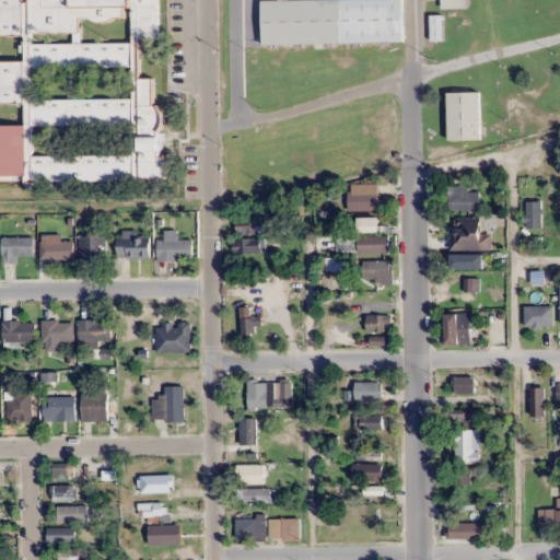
[(0,181),(163,181),(163,108),(153,104),(153,78),(139,78),(138,38),(159,38),(158,0),(0,0),(0,36),(25,37),(25,61),(0,60),(0,104),(20,104),(25,106),(25,125),(0,124),(0,181)]
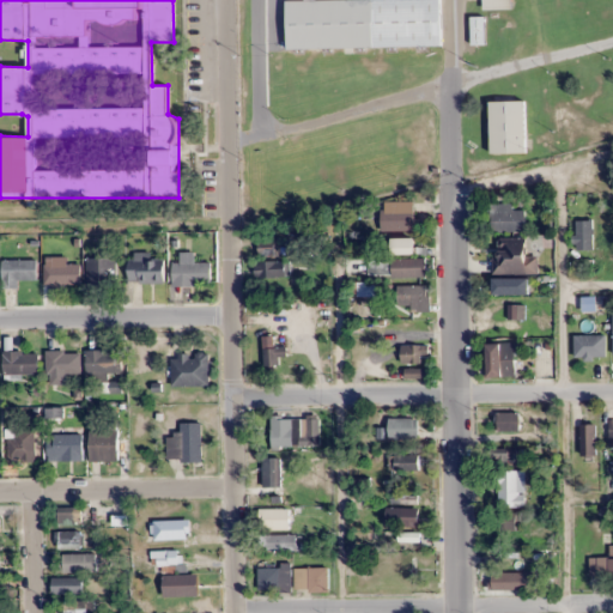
[(286,0),(287,48),(441,46),(439,0),(286,0)]
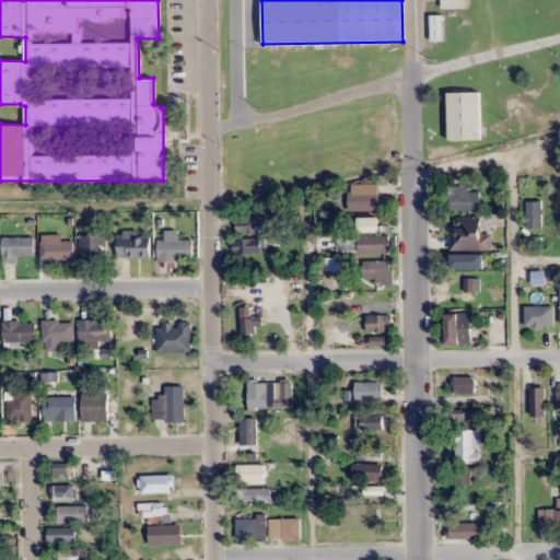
[(431,41),(442,41),(442,15),(431,15),(431,41)]
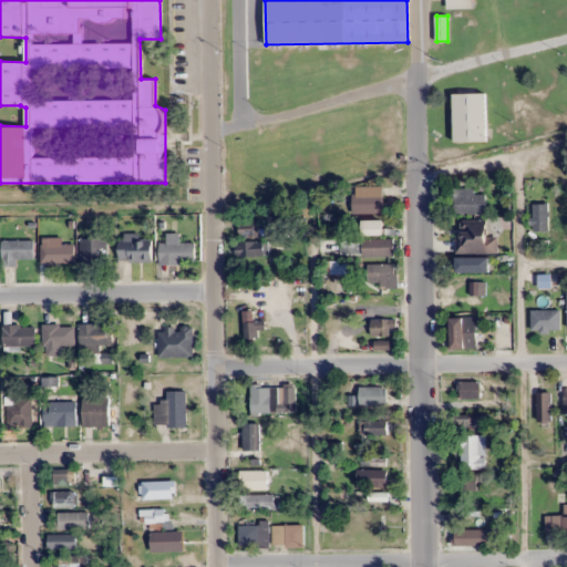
[(485,92),(453,92),(453,141),(485,141),(485,92)]
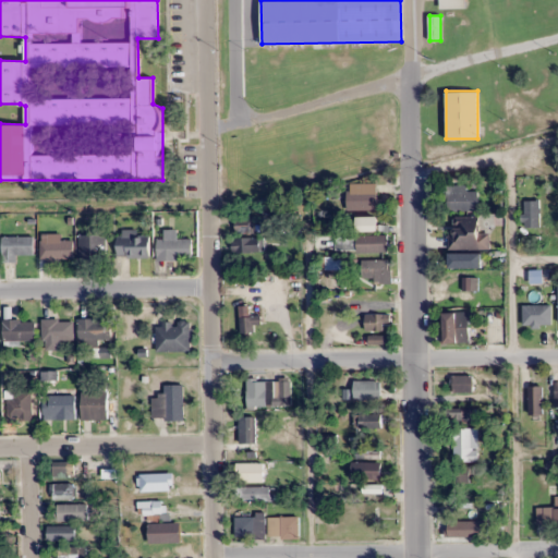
[(347,209),(377,209),(377,183),(356,183),(356,191),(347,191),(347,209)]
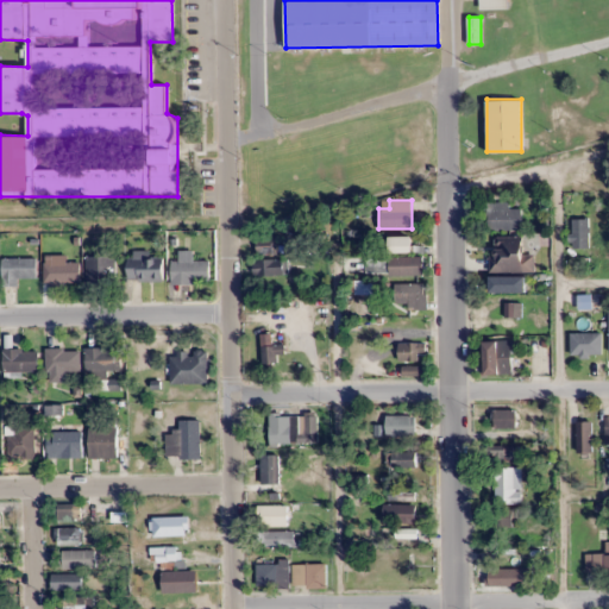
[(488,230),(522,230),(522,208),(510,208),(510,202),(488,202),(488,230)]
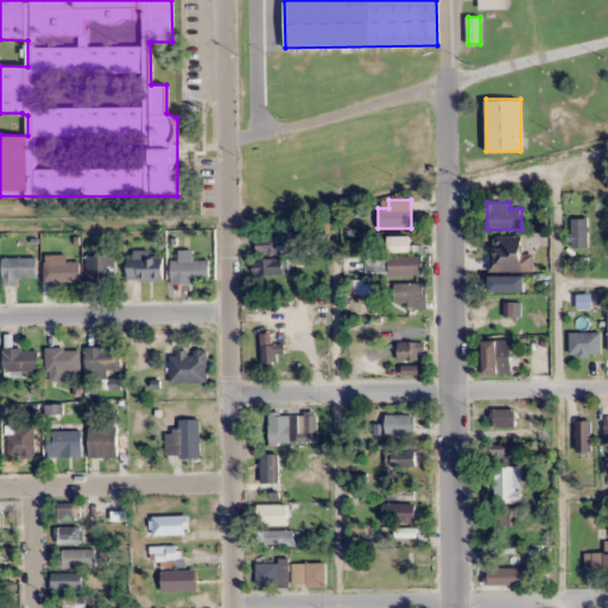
[(569,219),(569,247),(589,247),(589,219),(569,219)]
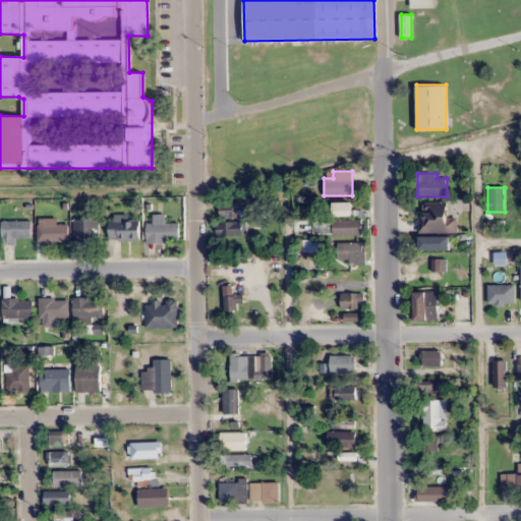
[(333,217),(353,217),(353,203),(333,203),(333,217)]
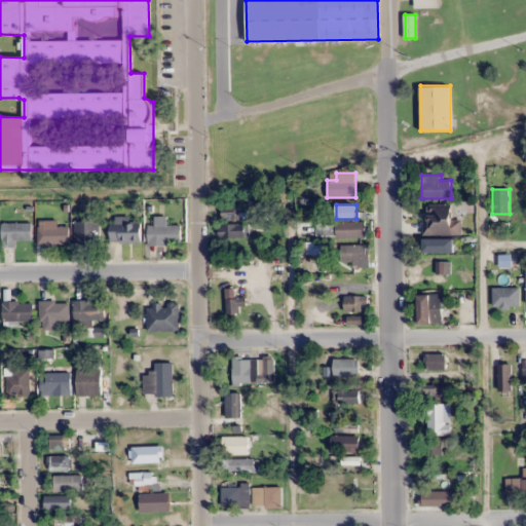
[(223,221),(249,220),(249,207),(222,208),(223,221)]
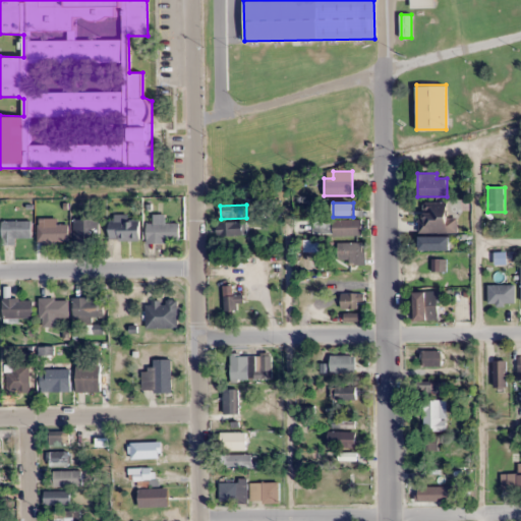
[(419,232),(448,232),(448,208),(419,208),(419,232)]
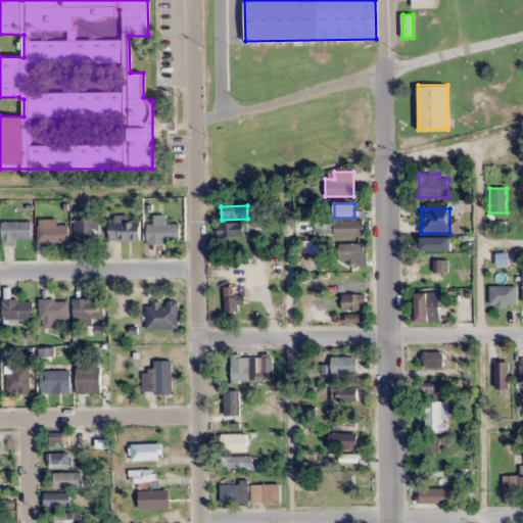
[(109,240),(140,240),(140,222),(124,222),(124,217),(109,217),(109,240)]
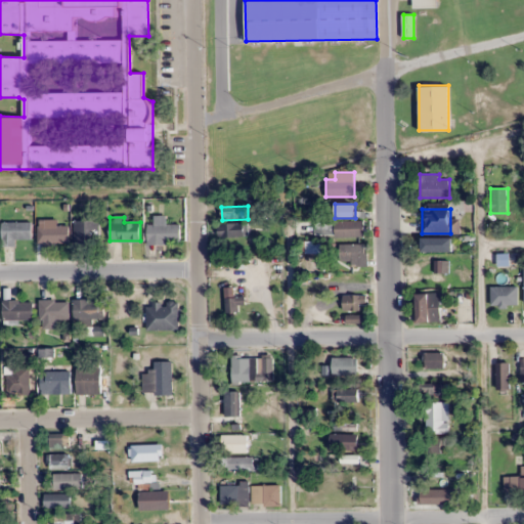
[(166,217),(155,217),(155,224),(146,224),(146,243),(180,243),(180,224),(166,224),(166,217)]
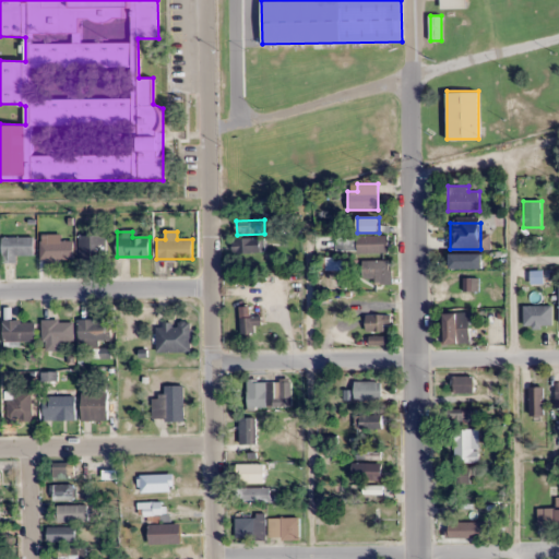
[(74,260),(73,240),(60,240),(60,235),(45,235),(45,260),(74,260)]
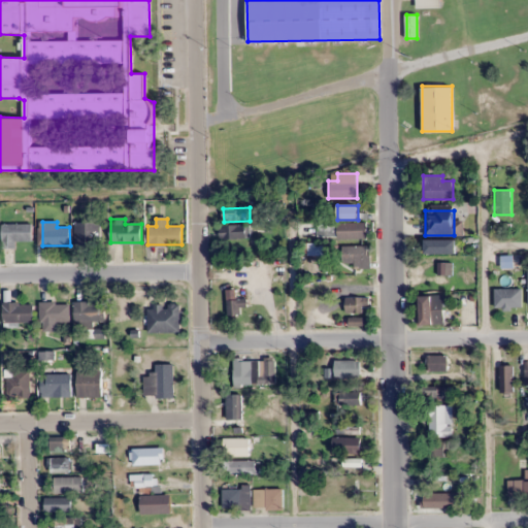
[(99,222),(74,222),(74,243),(99,243),(99,222)]
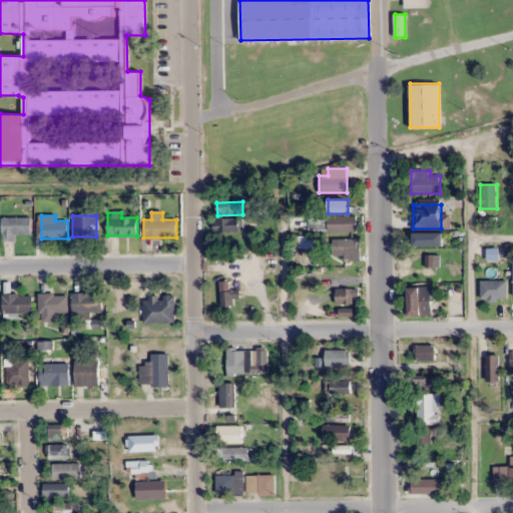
[(2,240),(16,240),(16,235),(30,235),(30,217),(2,217),(2,240)]
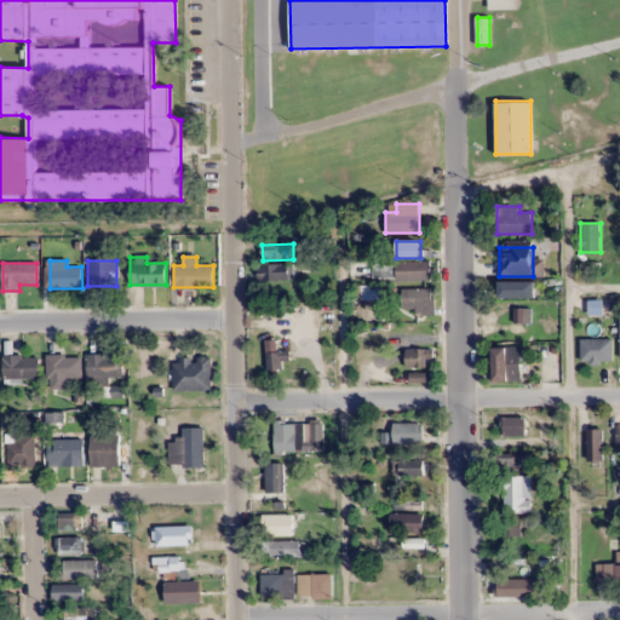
[(294,264),(258,264),(258,280),(294,280),(294,264)]
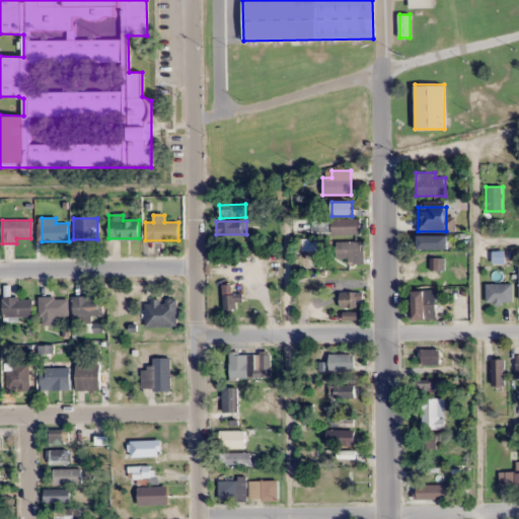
[(360,222),(311,222),(311,233),(360,233),(360,222)]
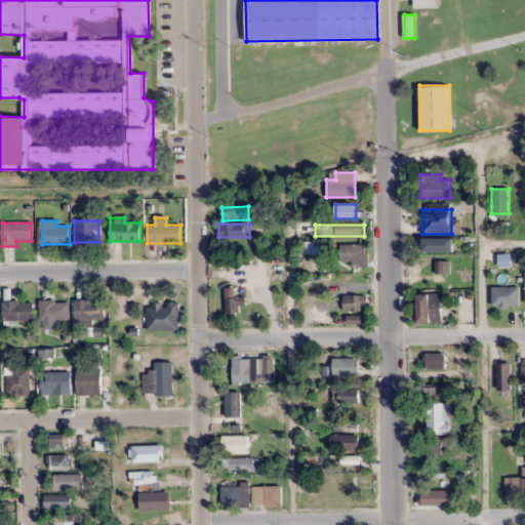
[(422,252),(453,252),(453,238),(422,238),(422,252)]
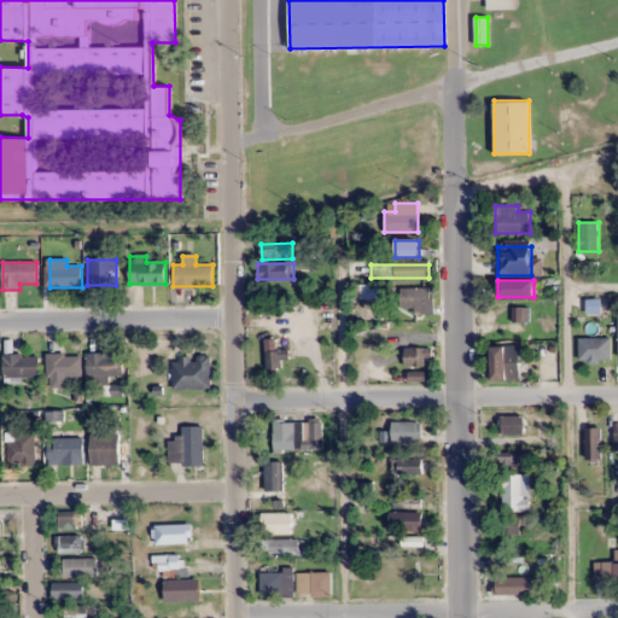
[(433,289),(401,289),(401,312),(433,312),(433,289)]
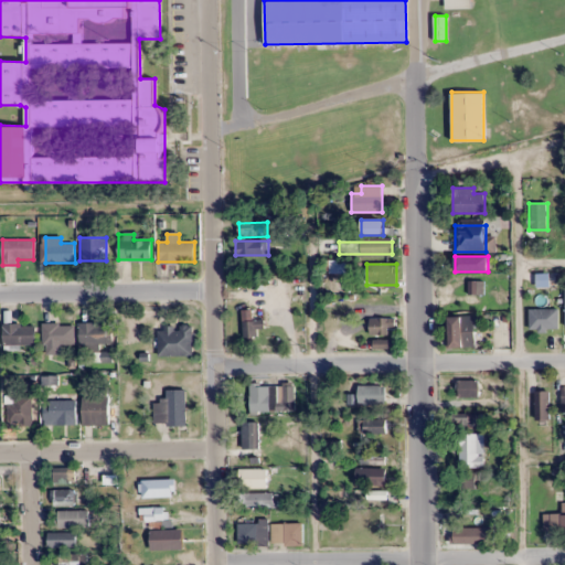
[(253,320),(253,309),(243,309),(243,337),(265,337),(265,320),(253,320)]
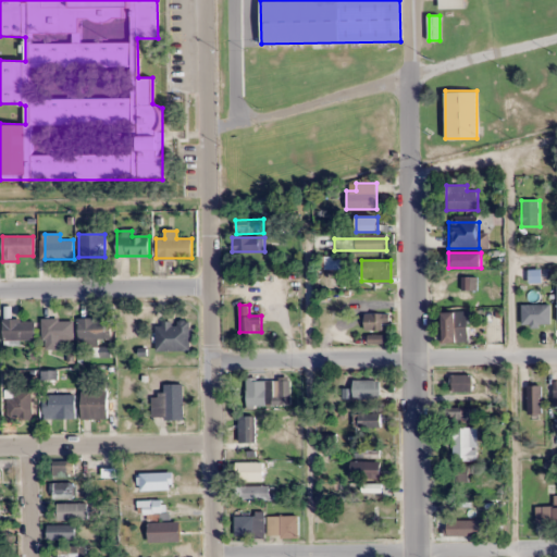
[(468,343),(468,312),(443,312),(443,343),(468,343)]
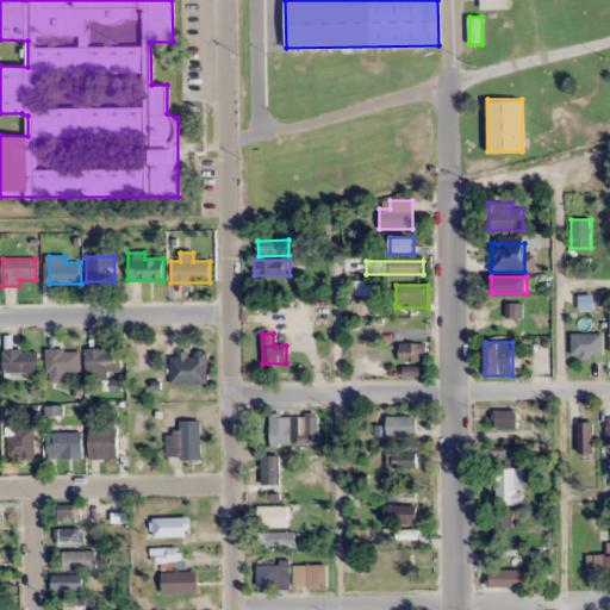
[(425,343),(399,343),(399,362),(425,362),(425,343)]
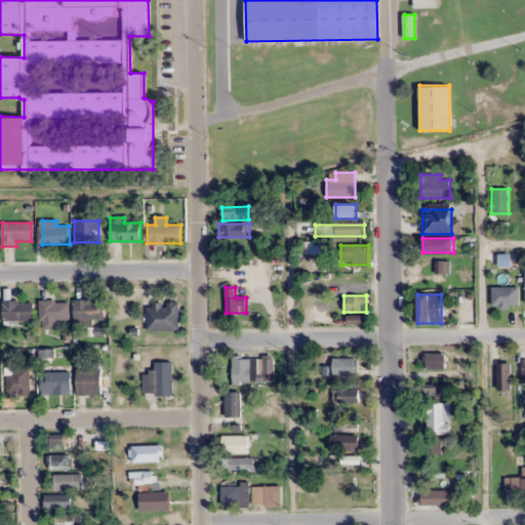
[(40,300),(40,329),(57,329),(57,320),(69,320),(69,300),(40,300)]
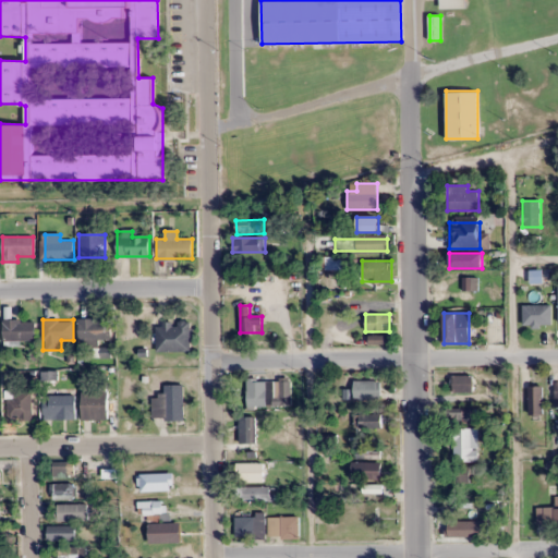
[(110,341),(110,319),(77,319),(77,341),(110,341)]
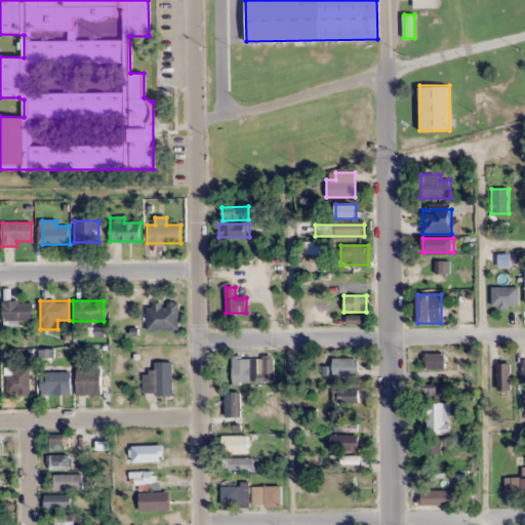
[(33,320),(33,301),(2,301),(2,320),(33,320)]
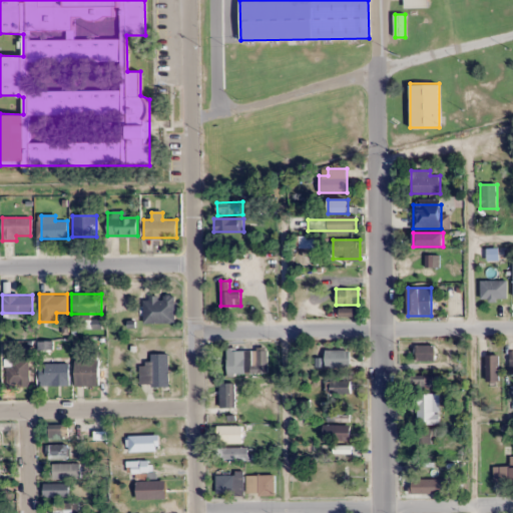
[(175,323),(175,296),(143,296),(143,323),(175,323)]
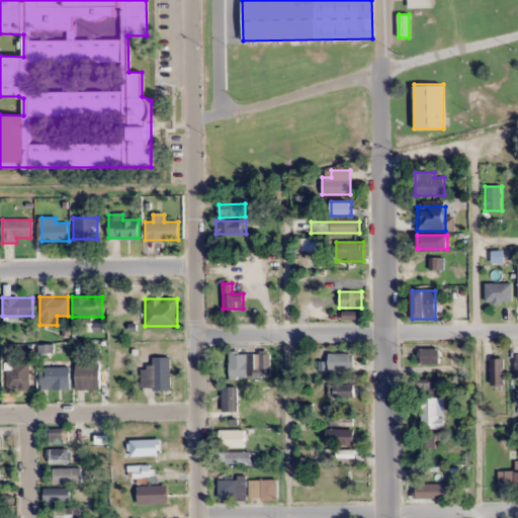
[(362,311),(342,311),(342,320),(362,320),(362,311)]
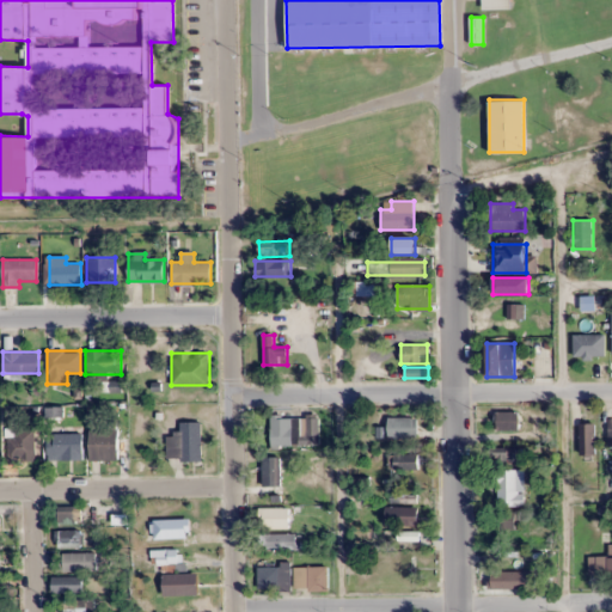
[(518,429),(518,411),(497,411),(497,429),(518,429)]
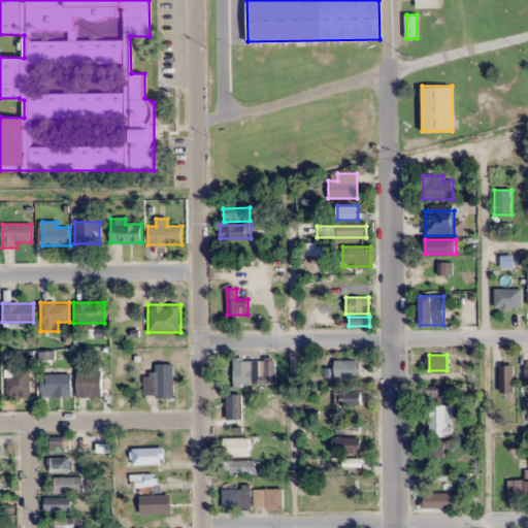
[(275,358),(233,359),(234,386),(276,385),(275,358)]
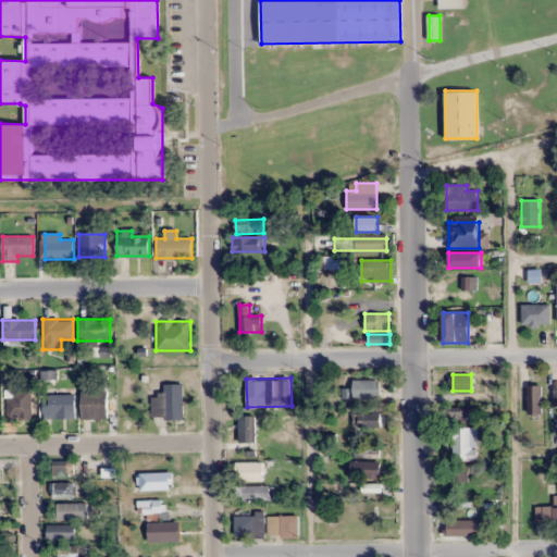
[(379,398),(379,380),(353,380),(353,398),(379,398)]
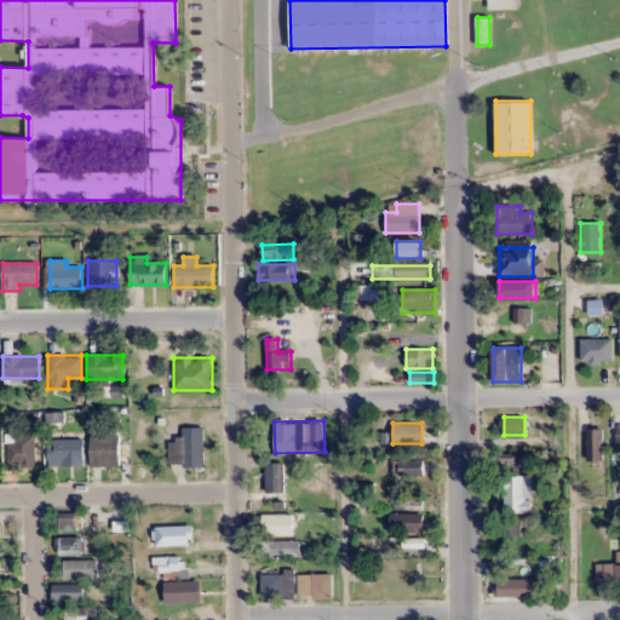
[(204,465),(204,428),(183,428),(183,438),(170,438),(170,465),(204,465)]
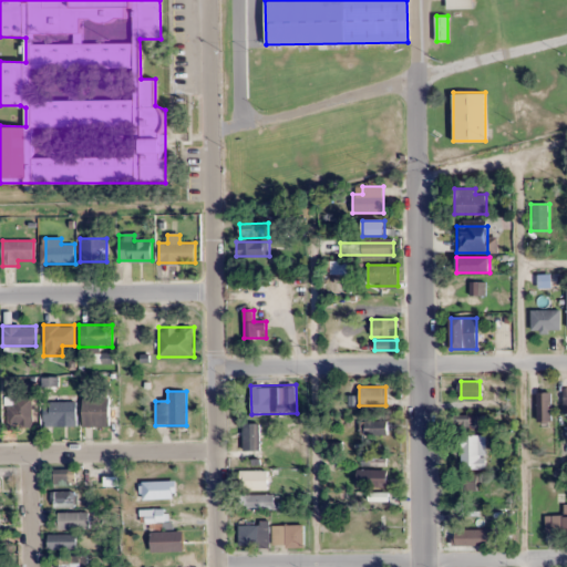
[(536,392),(536,422),(553,422),(553,392),(536,392)]
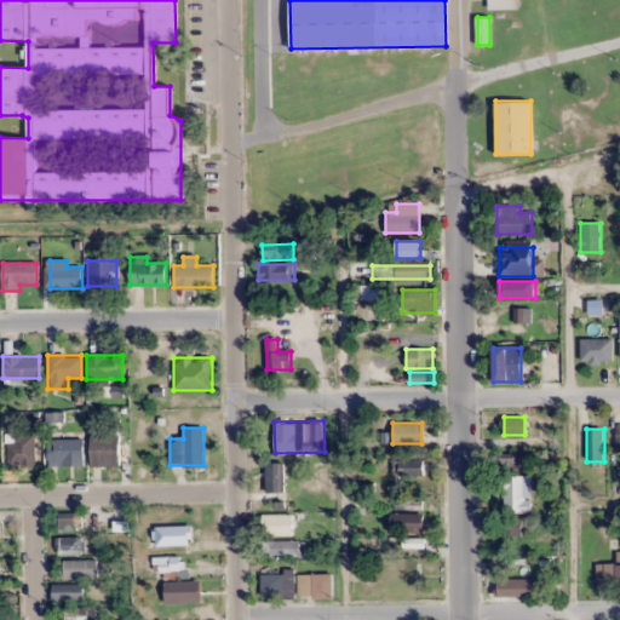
[(120,434),(90,434),(90,466),(120,466),(120,434)]
